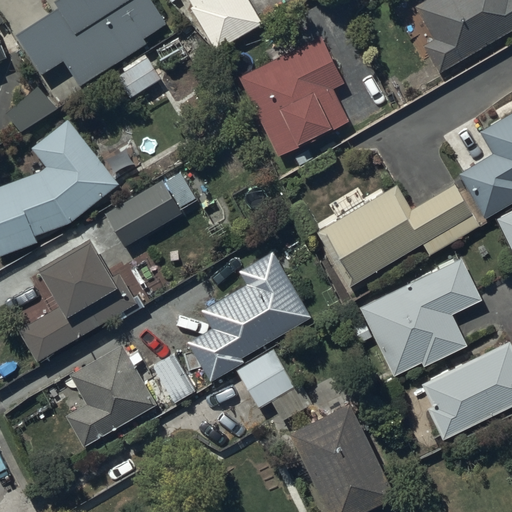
[(56,7),(15,34),(41,74),(63,60),(79,86),(146,43),(143,38),(167,23),(152,0),(54,0),(53,1),(56,7)]
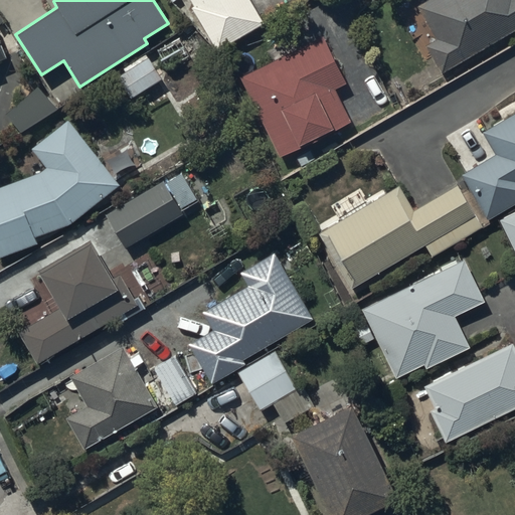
[(190,0),(193,6),(191,7),(216,51),(264,23),(249,0),(190,0)]
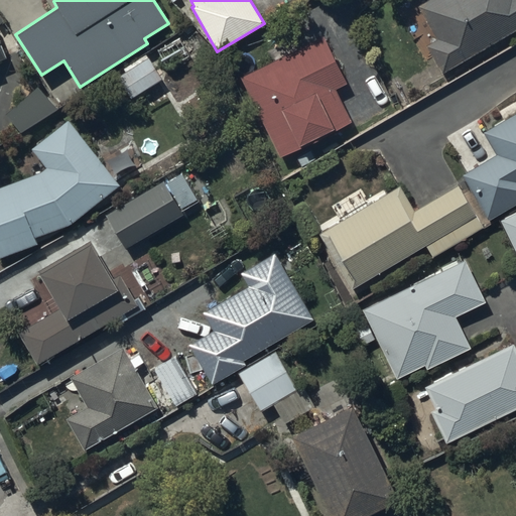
[(515,0),(427,0),(418,6),(435,38),(424,44),(441,74),(515,29),(515,0)]
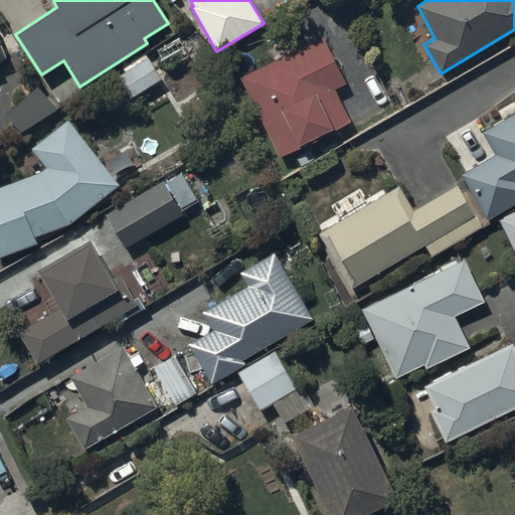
[(271,61),(240,76),(279,157),(351,123),(335,90),(347,84),(322,35),(301,46),(297,37),(267,53),(271,61)]
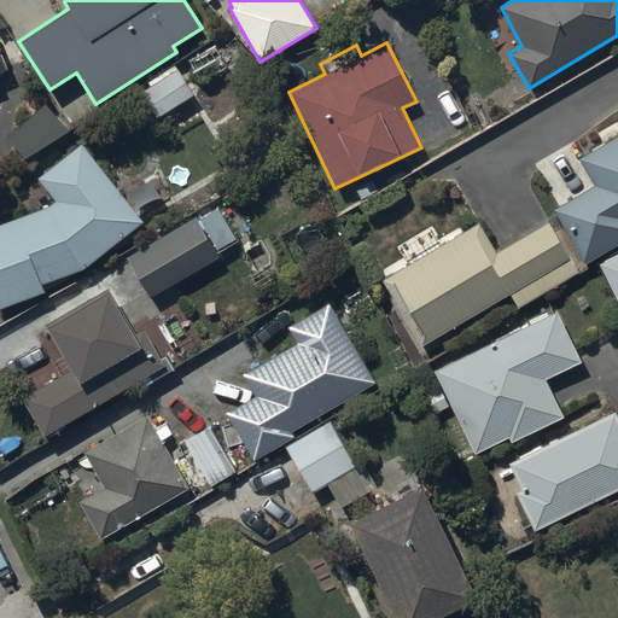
[(176,64),(149,81),(151,86),(139,93),(155,118),(194,95),(176,64)]
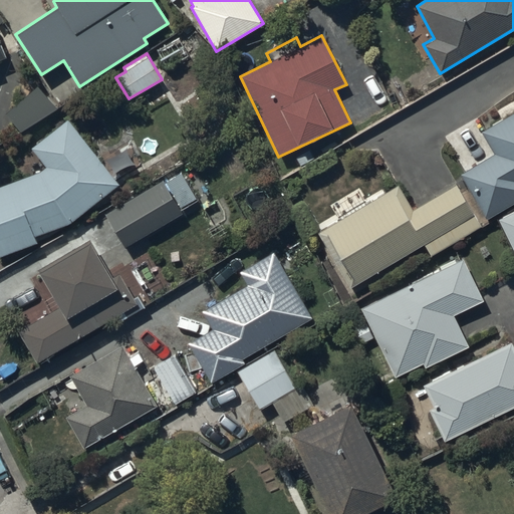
[(40,85),(4,112),(21,135),(57,107),(40,85)]
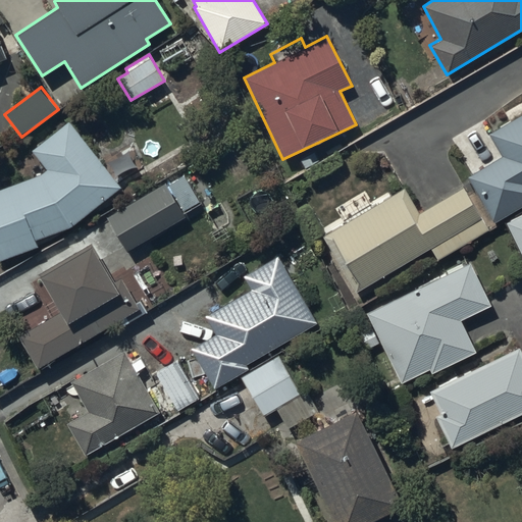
[(502,157),(466,176),(494,223),(521,206),(521,113),(488,134),(502,157)]
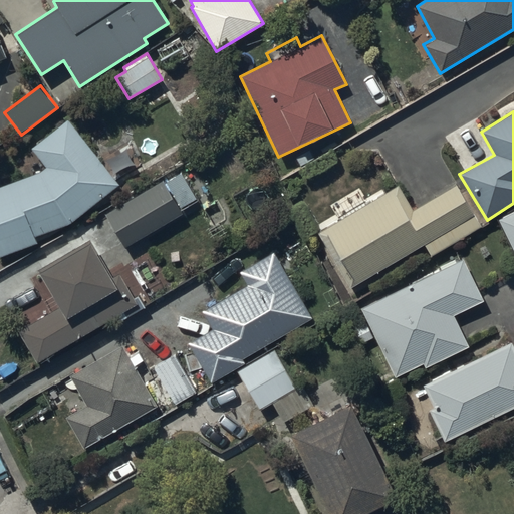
[(68,120),(32,149),(46,167),(40,172),(0,186),(0,256),(37,242),(35,236),(69,223),(118,185),(68,120)]
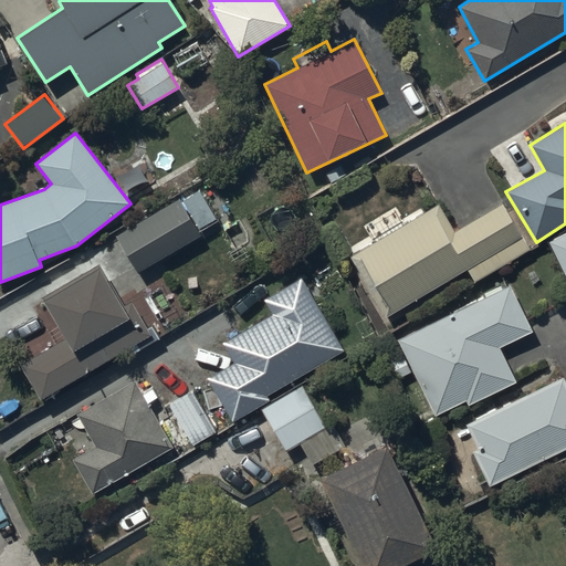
[(200,186),(116,234),(137,272),(200,236),(199,234),(221,221),(200,186)]
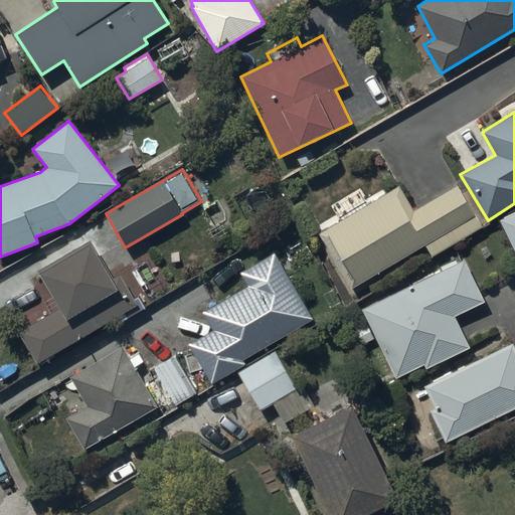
[(399,184),(318,232),(350,289),(425,245),(433,256),(483,227),(457,184),(413,209),(399,184)]
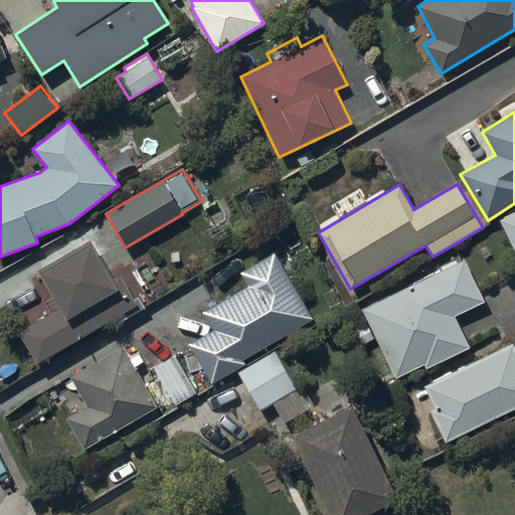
[(514,210),(499,219),(514,251),(514,210)]
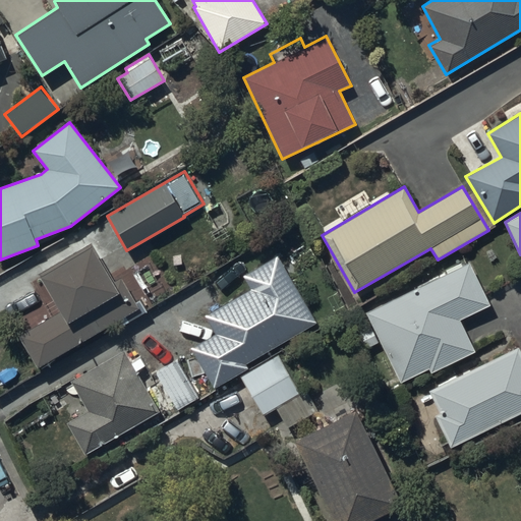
[(113,280),(92,242),(38,275),(53,299),(44,304),(51,315),(17,335),(36,368),(118,320),(121,326),(147,311),(140,299),(135,302),(120,276),(113,280)]
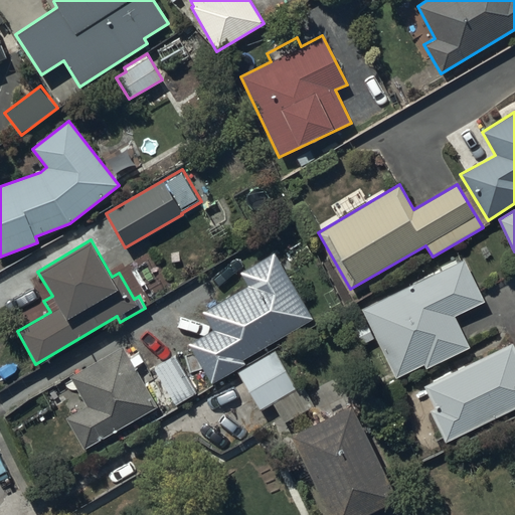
[(212,330),(188,344),(211,384),(245,364),(243,359),(313,319),(274,251),(239,273),(247,286),(202,312),(212,330)]
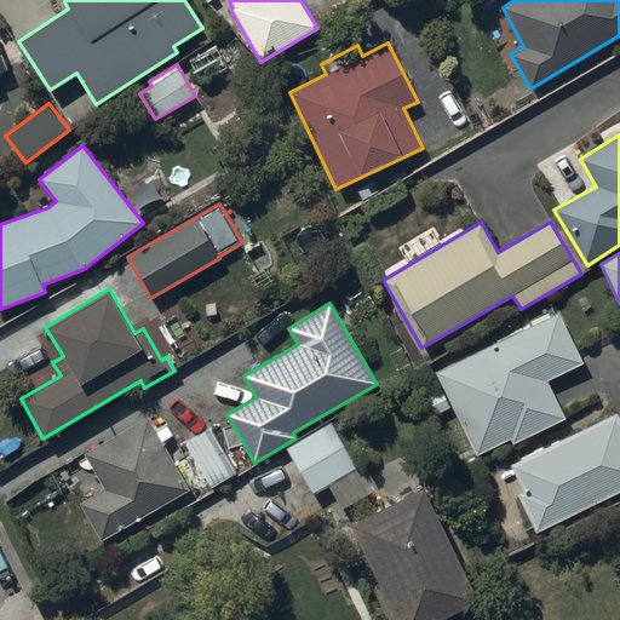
[(560,310),(435,371),(443,388),(428,396),(436,414),(452,406),(476,457),(510,438),(512,445),(566,419),(547,380),(584,362),(560,310)]
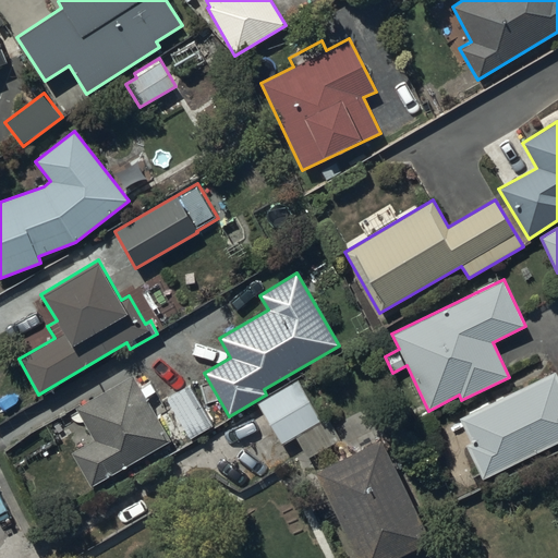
[(557,377),(555,372),(459,419),(471,441),(464,445),(482,481),(557,441),(557,377)]
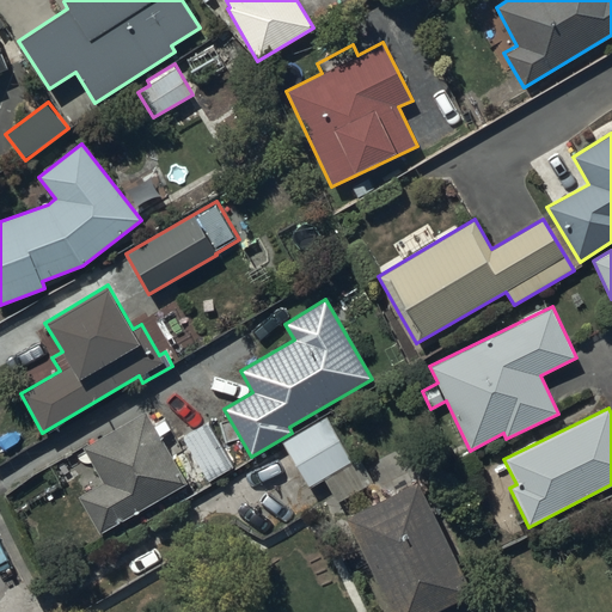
[(147,409),(83,447),(103,483),(78,496),(99,534),(187,483),(160,436),(171,430),(165,420),(157,424),(147,409)]
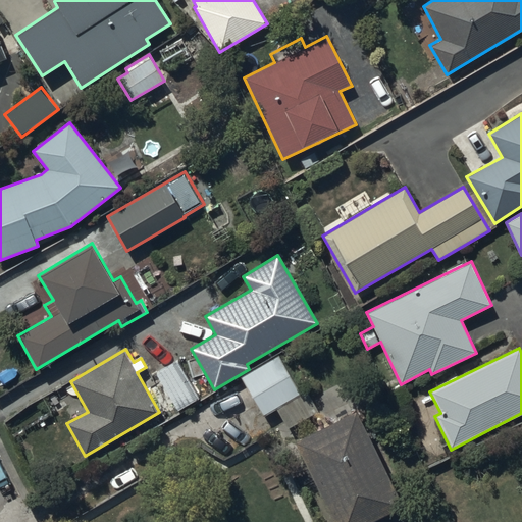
[(280,355),(241,377),(262,415),(276,408),(288,428),(318,411),(306,389),(301,392),(280,355)]
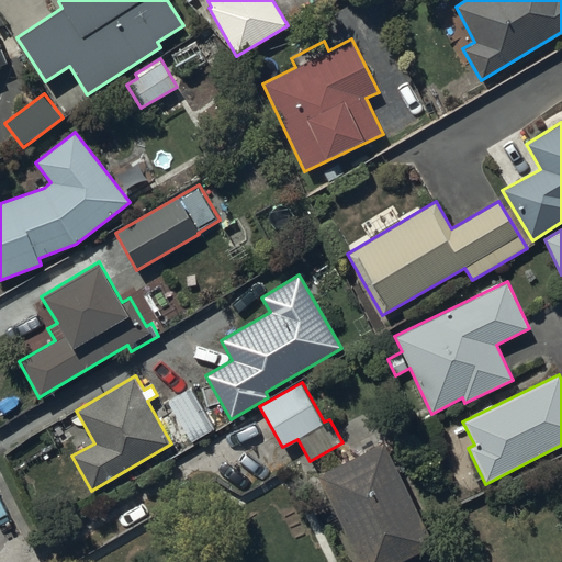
[(192,389),(168,402),(191,441),(214,428),(192,389)]
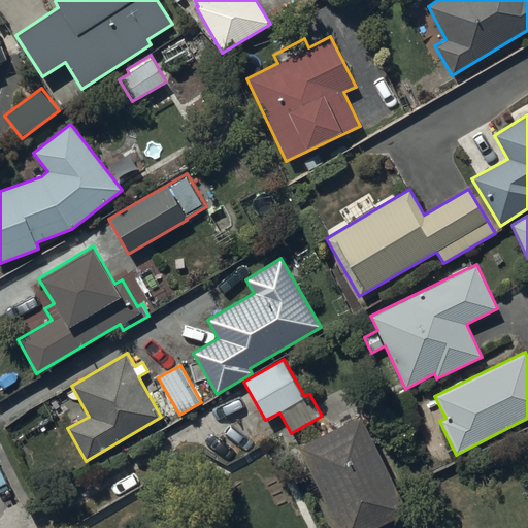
[(360,414),(297,444),(337,527),(395,527),(391,520),(408,510),(360,414)]
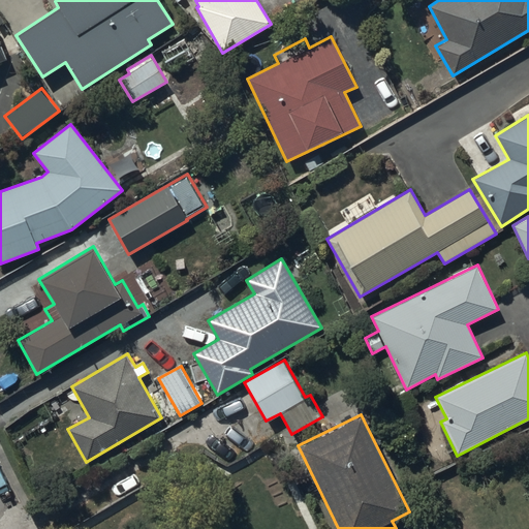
All buildings are outlined.
